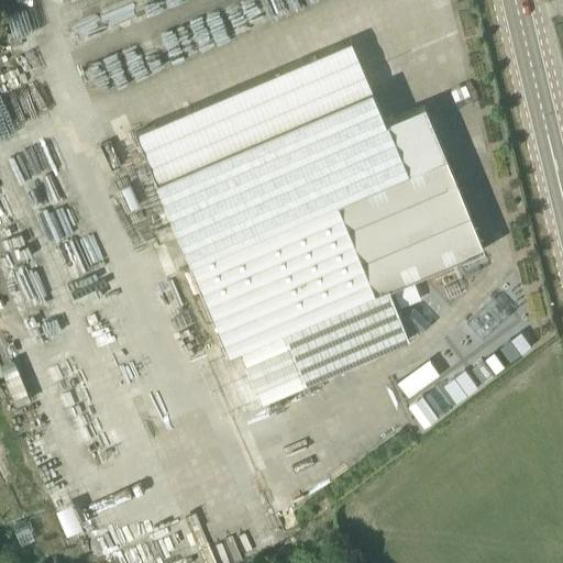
[(354,46),(136,139),(225,357),(239,352),(243,366),(230,372),(245,412),(261,407),(258,398),(407,339),(387,289),(482,250),(422,106),(386,121),(372,89),(354,46)]
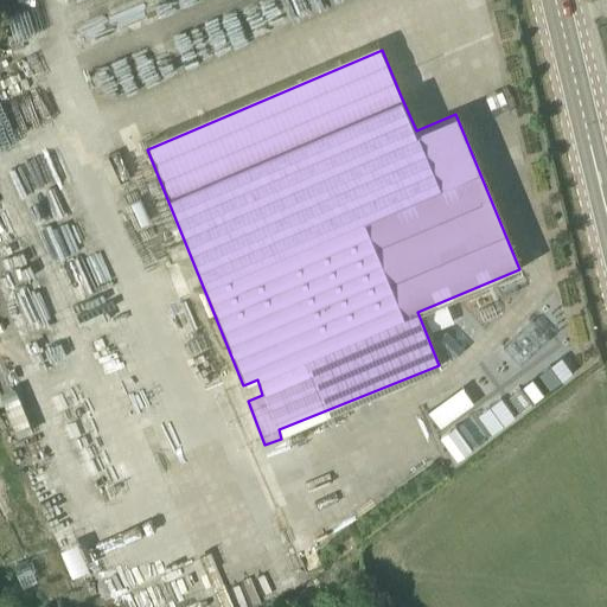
[(446,306),(425,312),(428,328),(449,323),(446,306)]
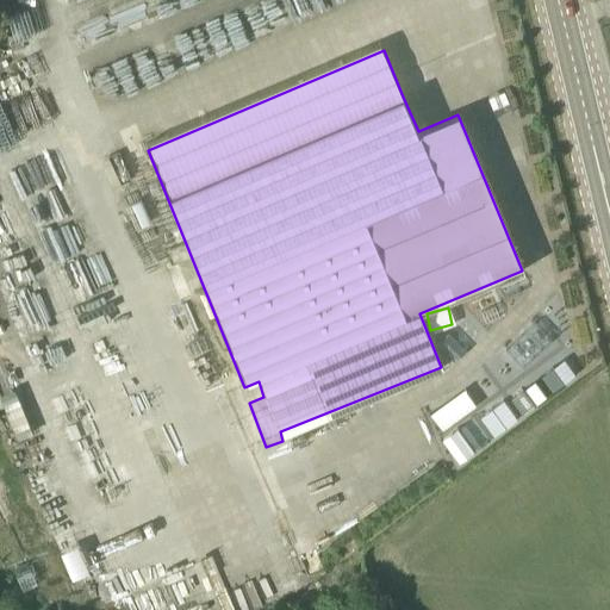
[(470,405),(489,387),(477,374),(458,392),(470,405)]
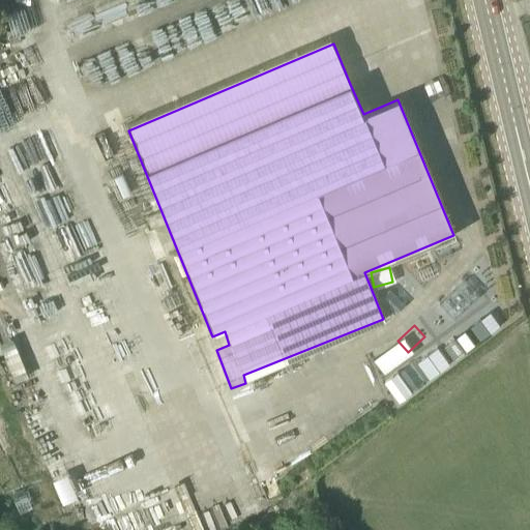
[(438,345),(427,351),(436,371),(448,364),(438,345)]
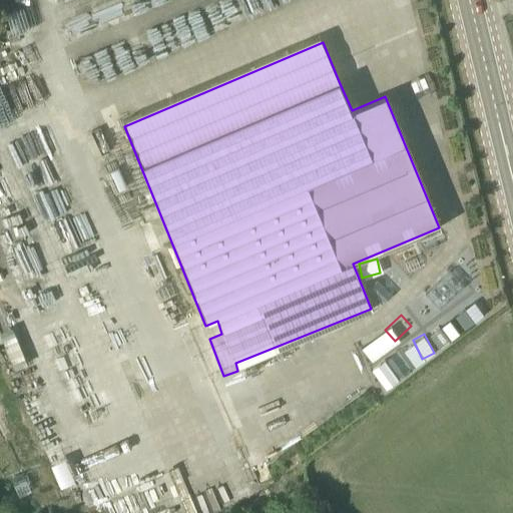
[(369,367),(382,389),(396,381),(382,359),(369,367)]
